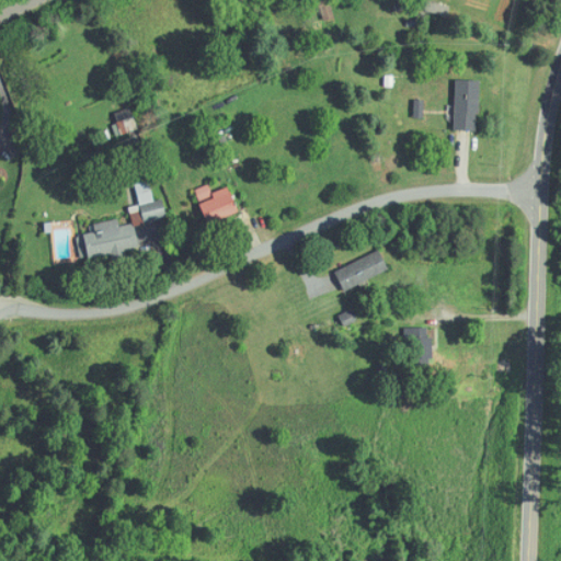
[(479,132),(480,80),(456,80),(455,130),(479,132)]
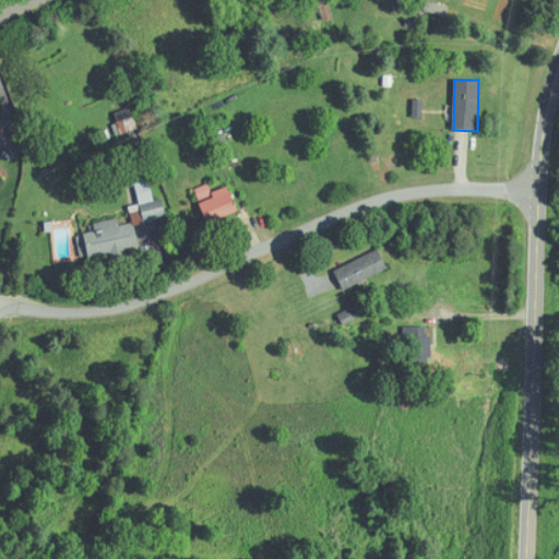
[(163,199),(154,201),(150,180),(135,183),(140,204),(130,207),(134,225),(167,217),(163,199)]
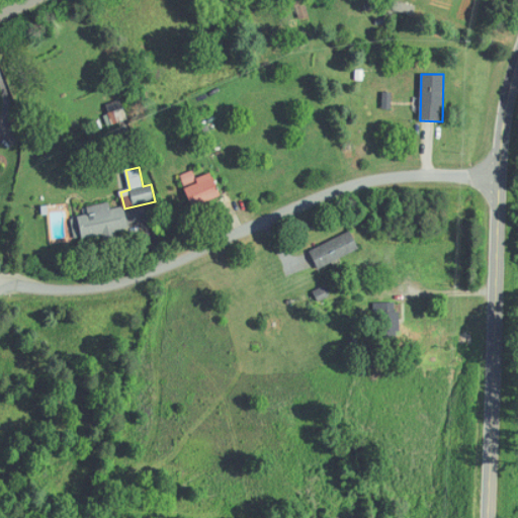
[(196,179),(193,171),(182,175),(186,188),(185,189),(192,207),(222,197),(212,173),(196,179)]
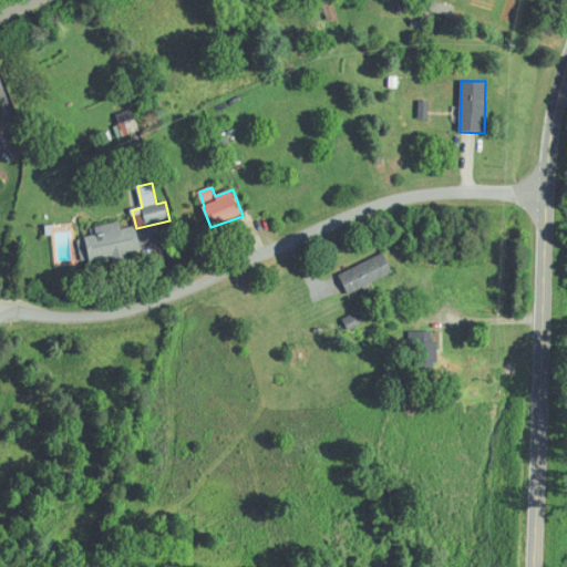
[(82,261),(113,257),(114,264),(126,261),(125,254),(141,250),(136,226),(122,229),(121,222),(95,226),(96,236),(79,239),(82,261)]
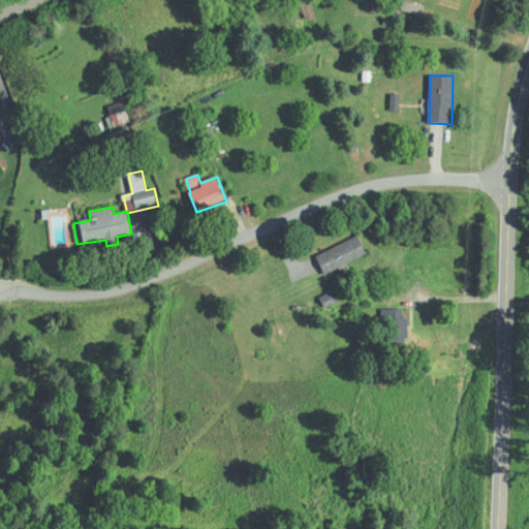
[(316,255),(324,274),(367,256),(359,237),(316,255)]
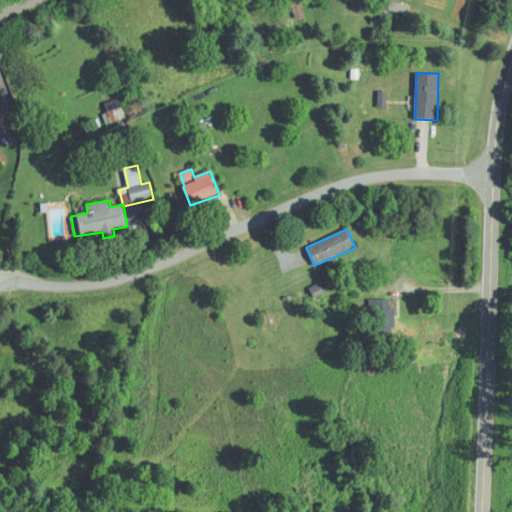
[(373,299),(374,334),(392,333),(391,299),(373,299)]
